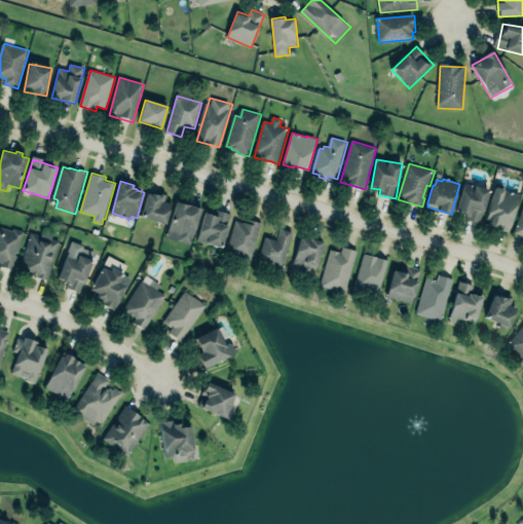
[(475,184),(490,188),(481,223),(467,219),(469,215),(462,213),(463,211),(457,209),(465,184),(474,185),(475,184)]
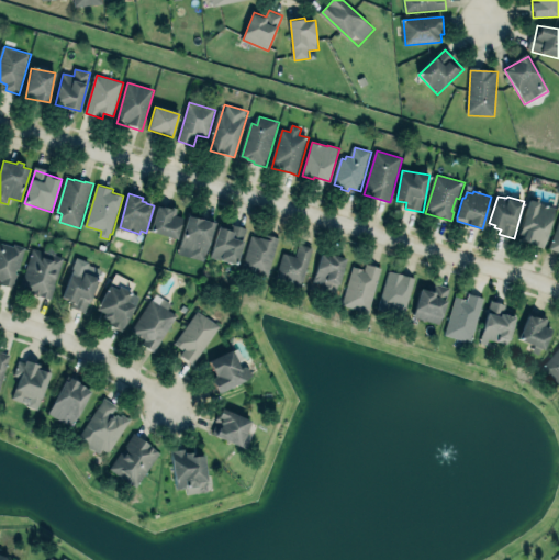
[(529,198),(521,233),(524,234),(523,238),(530,241),(530,244),(545,248),(556,208),(543,203),(544,199),(535,197),(534,199),(529,198)]
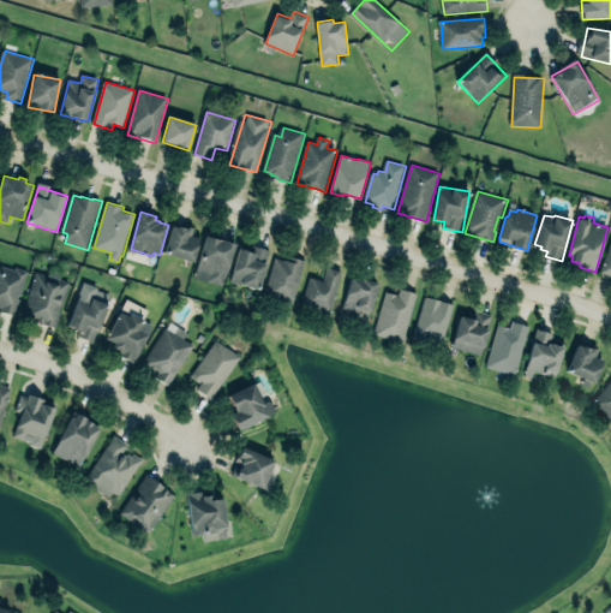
[(166,251),(195,260),(201,238),(193,236),(195,227),(189,226),(187,227),(179,224),(179,226),(174,224),(166,251)]
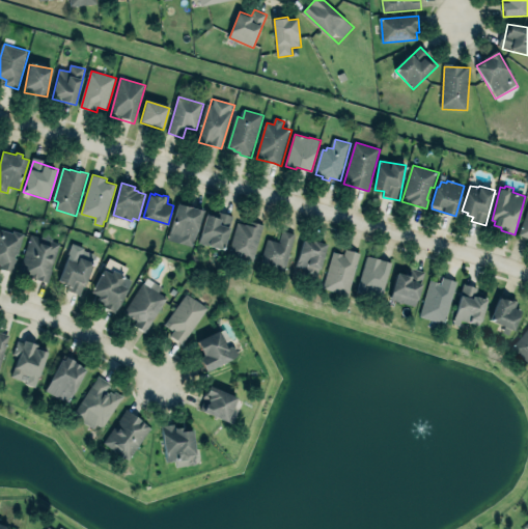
[(194,248),(203,212),(178,204),(168,242),(194,248)]
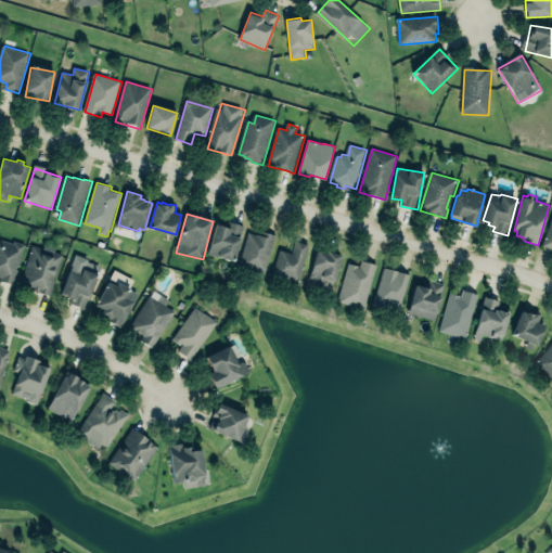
[(245,226),(235,260),(208,254),(218,220),(230,223),(231,221),(238,222),(245,226)]
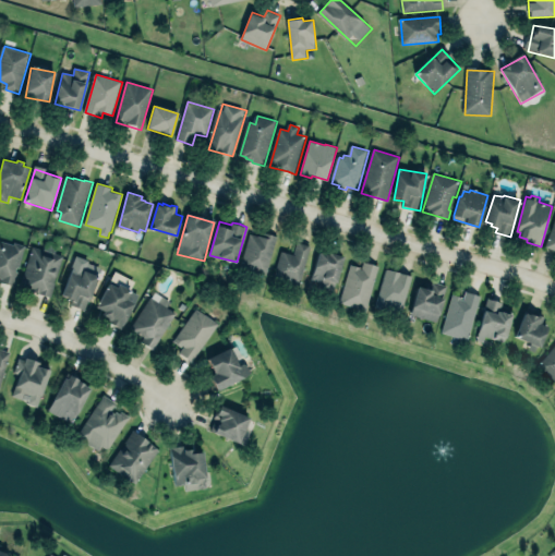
[(554,251),(545,248),(554,222),(554,251)]
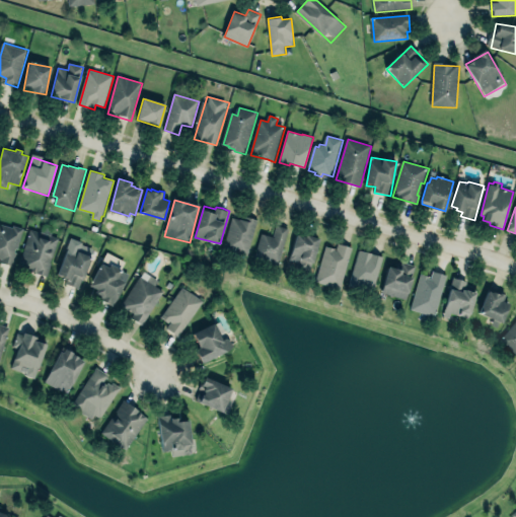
[(244,216),(260,220),(248,255),(224,249),(234,217),(243,219),(244,216)]
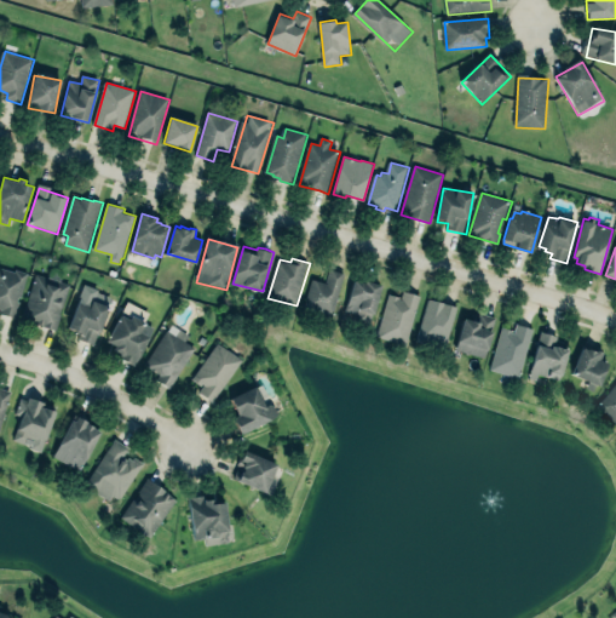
[(29,275),(0,267),(0,313),(17,318),(29,275)]
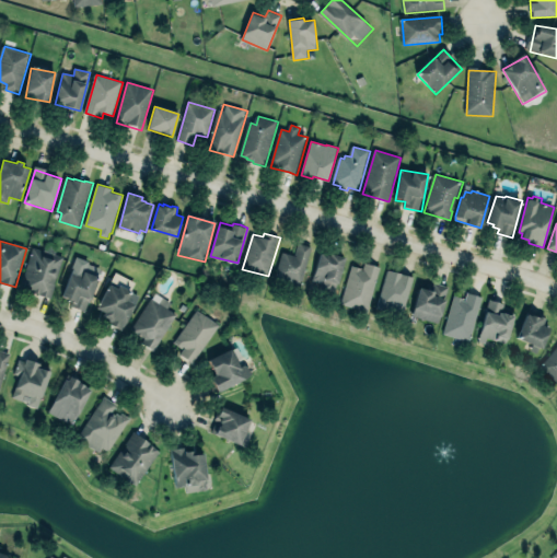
[(300,243),(314,246),(302,287),(277,280),(285,252),(297,255),(300,243)]
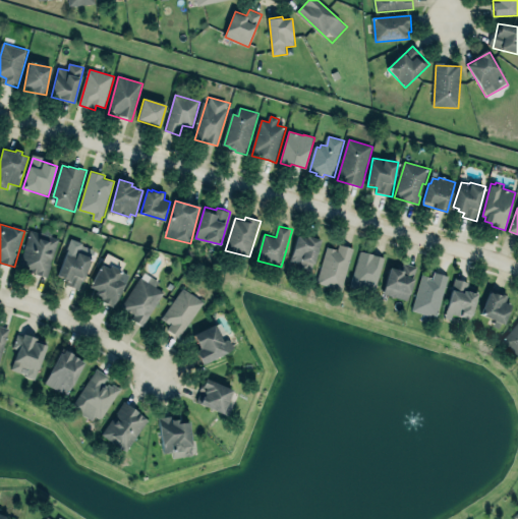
[(49,277),(53,264),(51,264),(53,258),(54,258),(60,239),(32,230),(20,267),(49,277)]
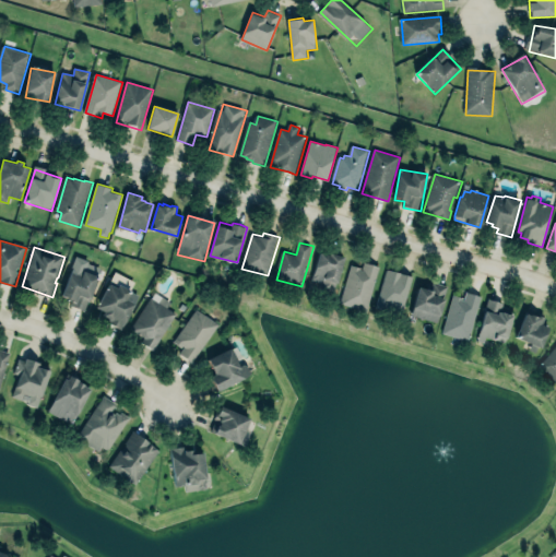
[(335,291),(345,259),(321,251),(311,283),(335,291)]
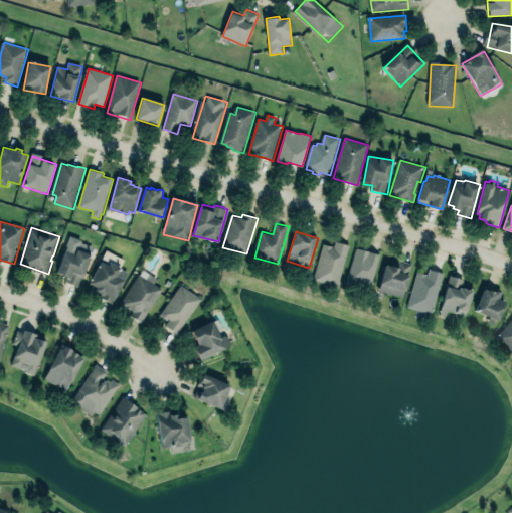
[(315,280),(325,244),(330,244),(335,246),(337,241),(344,242),(352,246),(340,288),(315,280)]
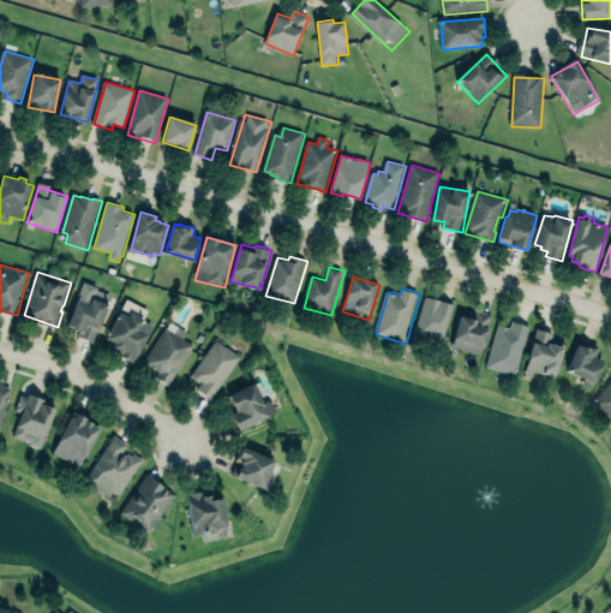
[(94,297),(97,290),(112,296),(94,343),(78,335),(81,331),(76,328),(77,325),(69,323),(82,293),(94,297)]
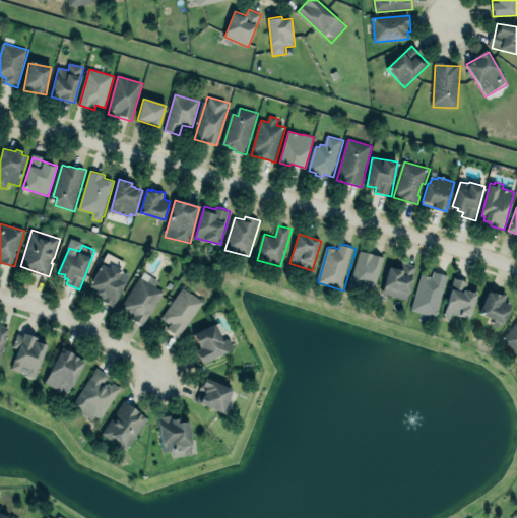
[(375,294),(386,257),(369,251),(365,263),(366,269),(353,283),(375,294)]
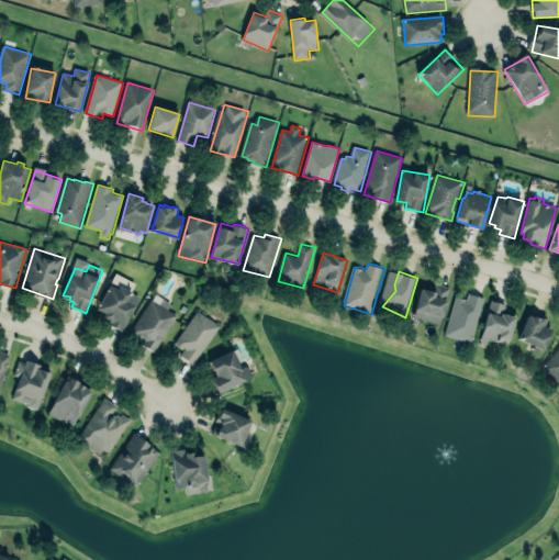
[(126,332),(138,297),(132,294),(135,284),(123,280),(119,290),(109,287),(99,312),(107,314),(103,323),(126,332)]
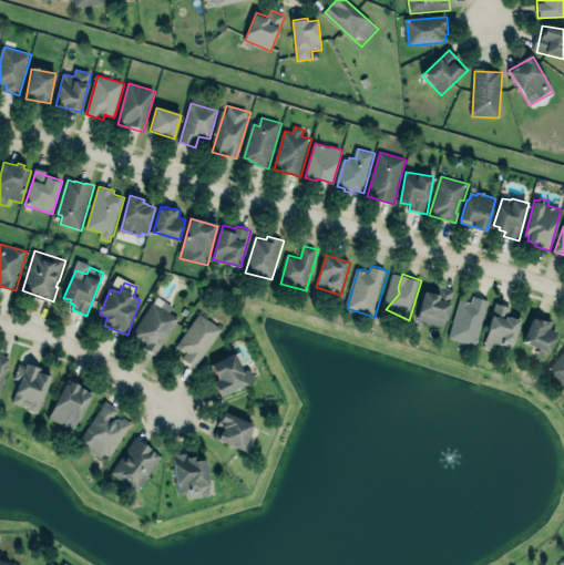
[(417,319),(424,288),(436,291),(437,289),(439,289),(440,286),(454,289),(444,327),(417,319)]
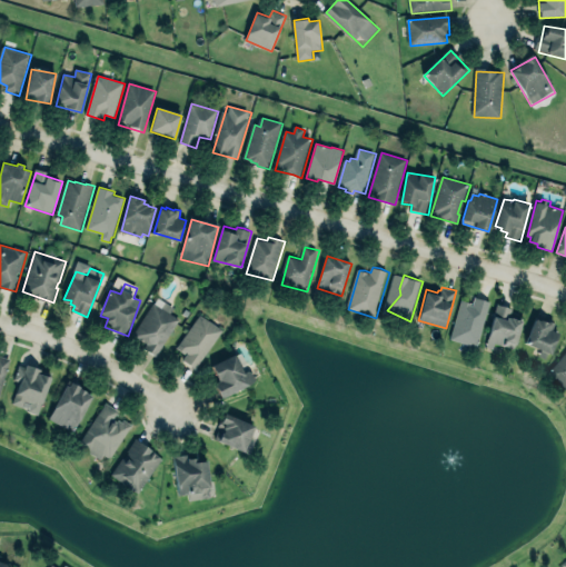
[(476,297),(490,300),(478,346),(452,338),(463,300),(474,302),(476,297)]
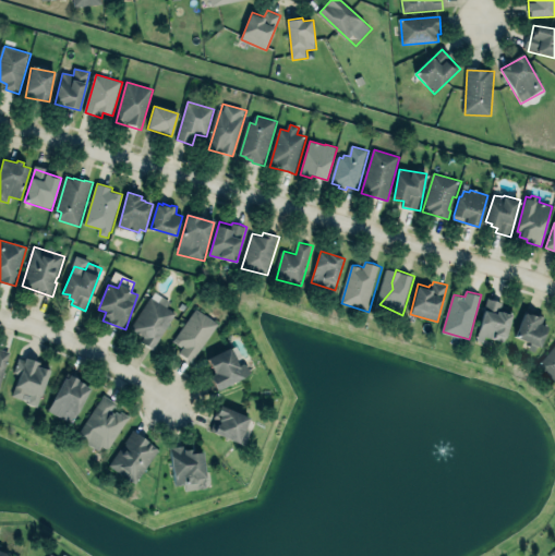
[(152,297),(177,313),(155,350),(143,342),(145,337),(133,329),(152,297)]
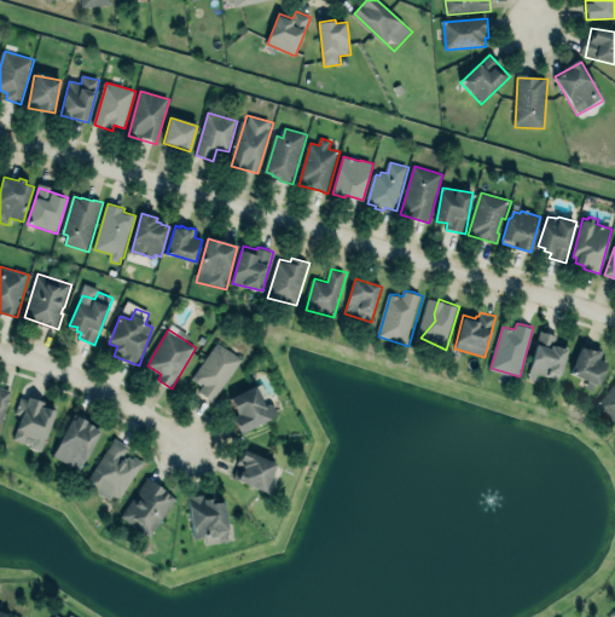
[(538,381),(539,375),(560,381),(570,342),(540,334),(528,379),(538,381)]
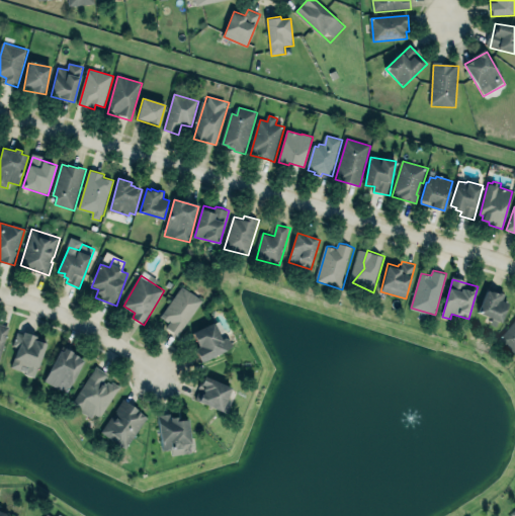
[(161,317),(183,286),(204,301),(179,336),(168,328),(172,322),(171,321),(169,323),(161,317)]
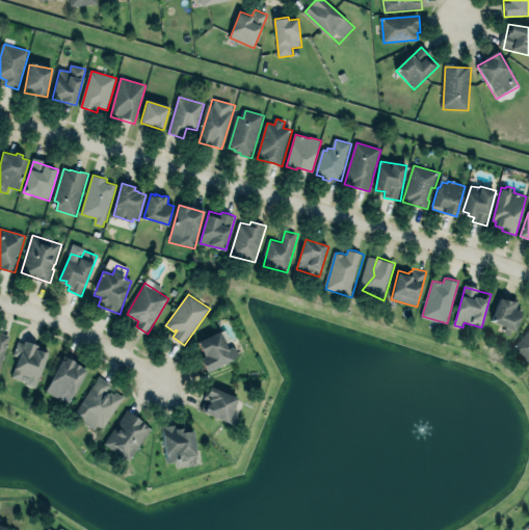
[(502,295),(492,319),(507,325),(505,333),(511,335),(513,328),(517,329),(524,310),(518,308),(520,301),(514,298),(513,300),(502,295)]
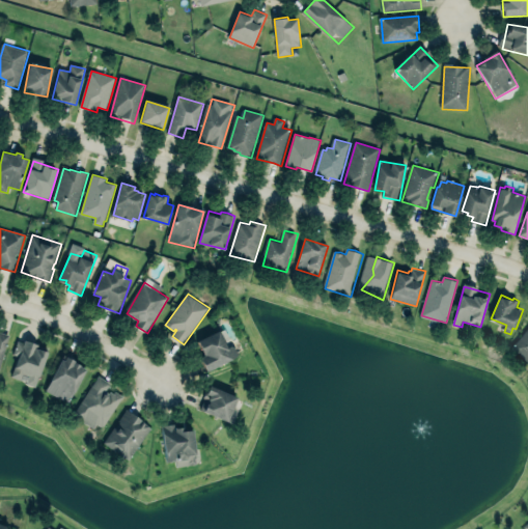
[(199,359),(206,373),(240,358),(232,343),(231,343),(224,330),(197,342),(204,357),(199,359)]
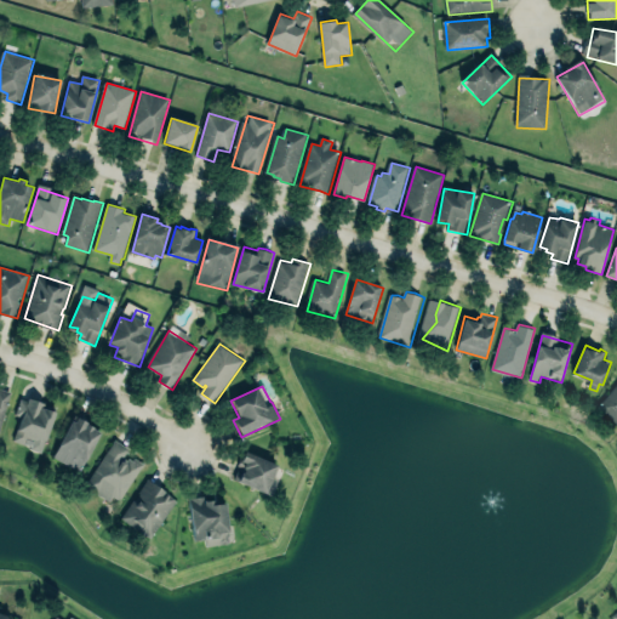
[(616,386),(599,410),(616,425),(616,386)]
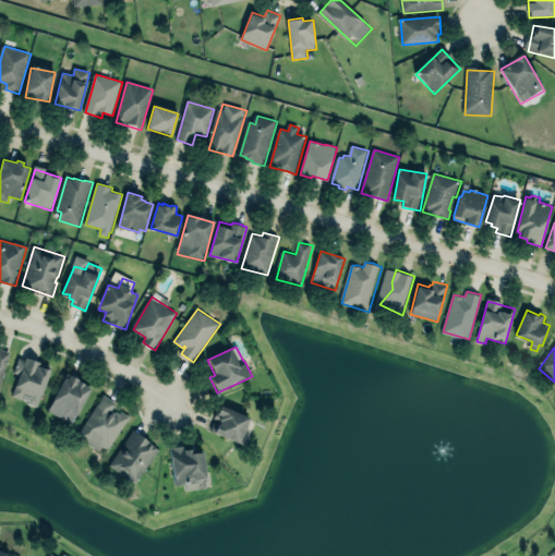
[(0,393),(11,353),(0,350),(0,393)]
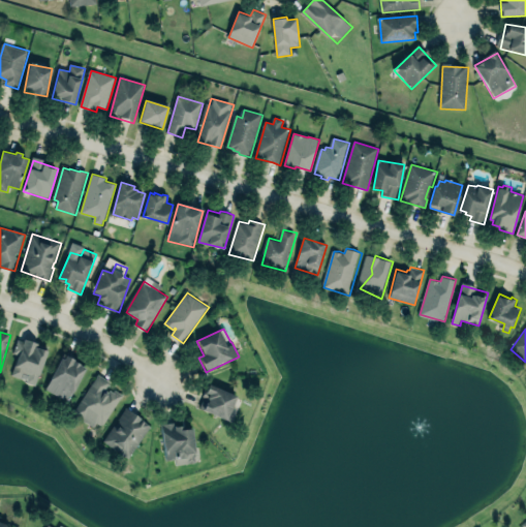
[(36,384),(50,347),(43,345),(41,352),(38,346),(36,345),(37,342),(32,340),(27,353),(21,339),(19,340),(22,347),(11,376),(36,384)]
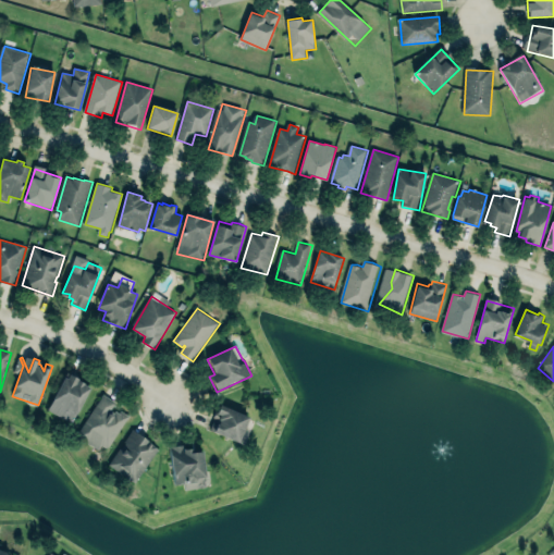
[(49,410),(73,422),(91,386),(85,382),(75,374),(65,375),(49,410)]
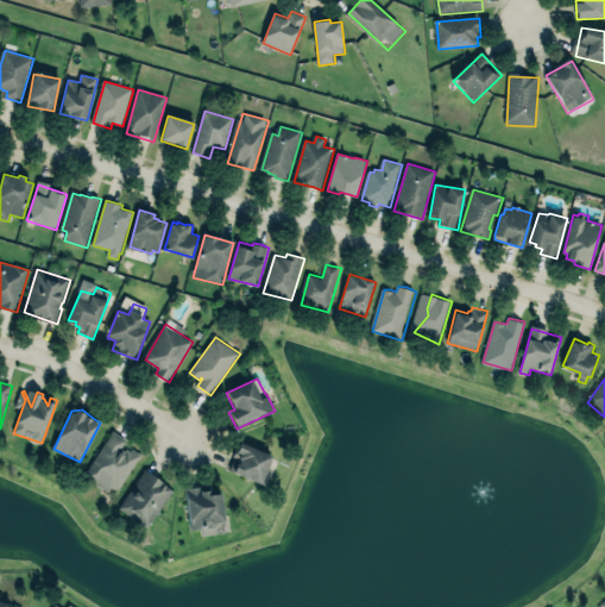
[(114,431),(84,477),(109,494),(113,488),(119,492),(143,456),(134,450),(132,452),(127,449),(126,451),(123,450),(127,440),(114,431)]
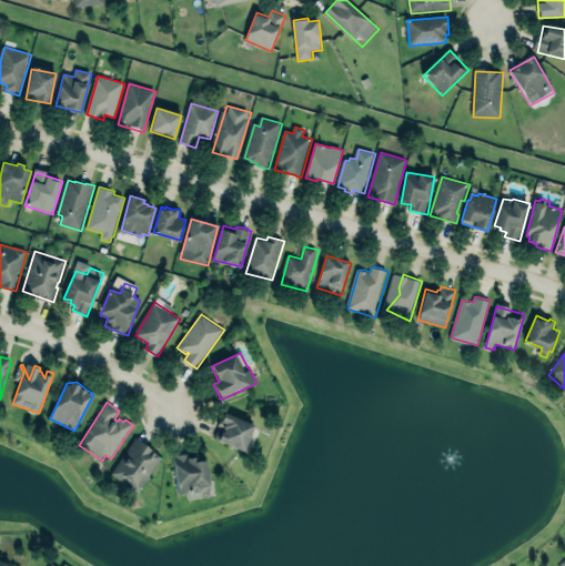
[(224,412),(221,422),(224,423),(218,438),(243,448),(254,424),(224,412)]
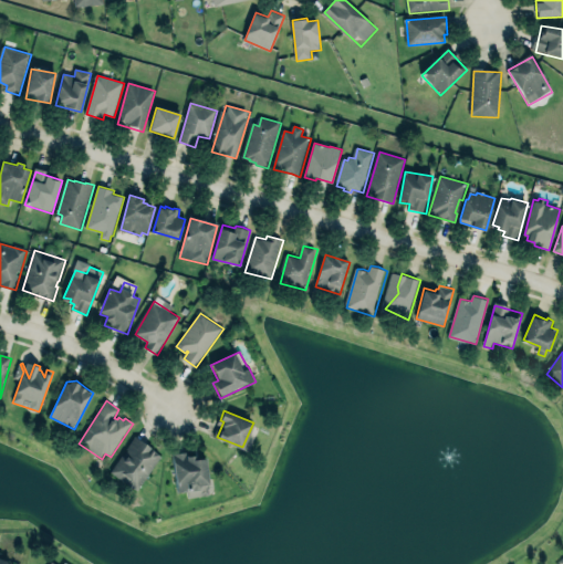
[(163,457),(135,438),(112,474),(138,492),(163,457)]
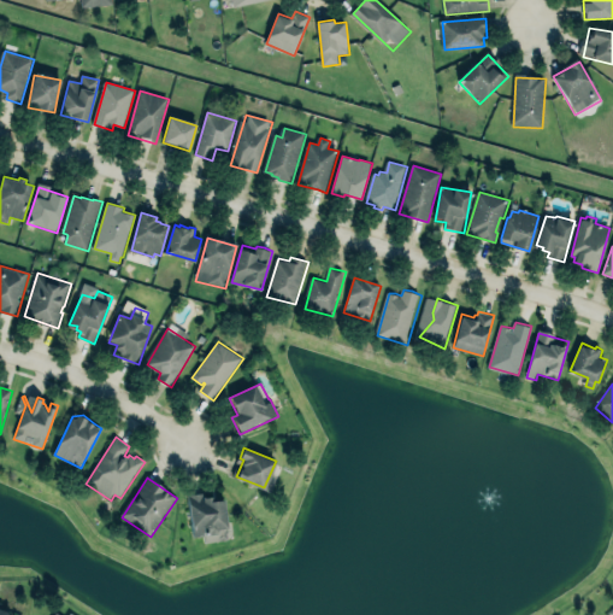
[(204,543),(228,542),(227,499),(205,501),(205,495),(190,496),(193,538),(204,538),(204,543)]
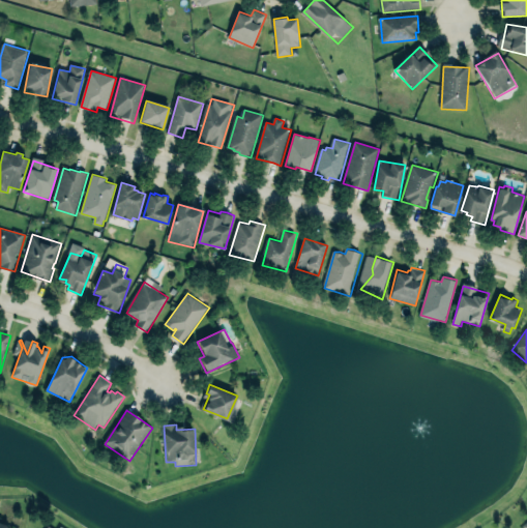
All buildings are outlined.
